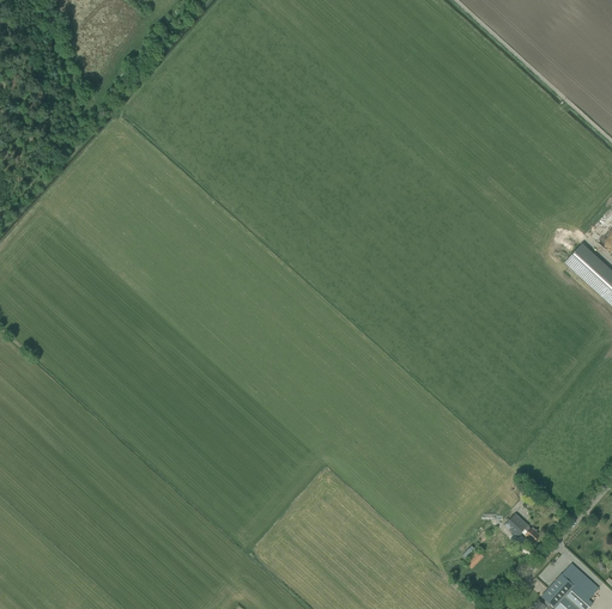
[(564,260),(611,302),(611,266),(582,239),(564,260)]
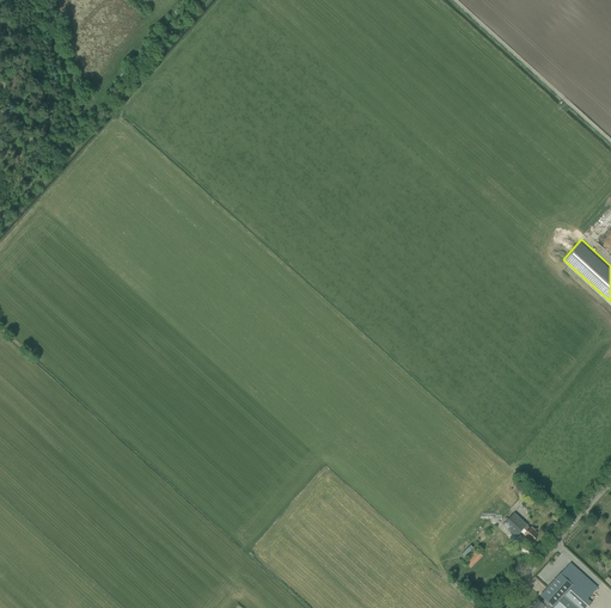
[(505,521),(513,529),(518,533),(521,528),(525,524),(527,521),(529,521),(515,509),(505,521)]
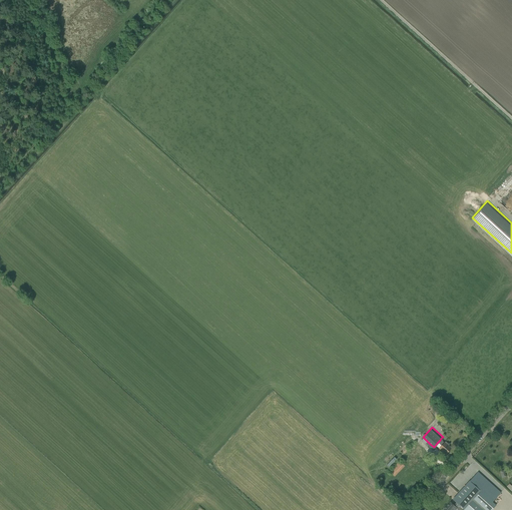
[(452,445),(449,442),(450,442),(446,439),(445,440),(442,437),(440,440),(442,443),(439,447),(443,450),(443,449),(446,452),(452,445)]
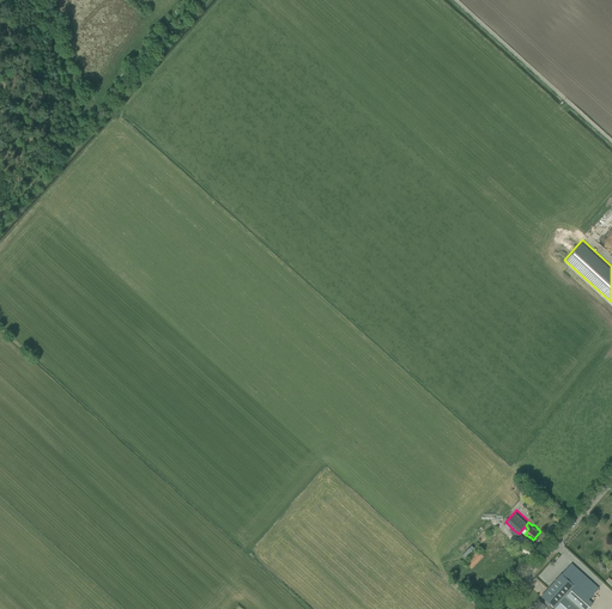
[(491,553),(502,542),(503,541),(506,543),(507,542),(509,543),(511,541),(507,536),(509,535),(498,525),(482,542),(491,553)]
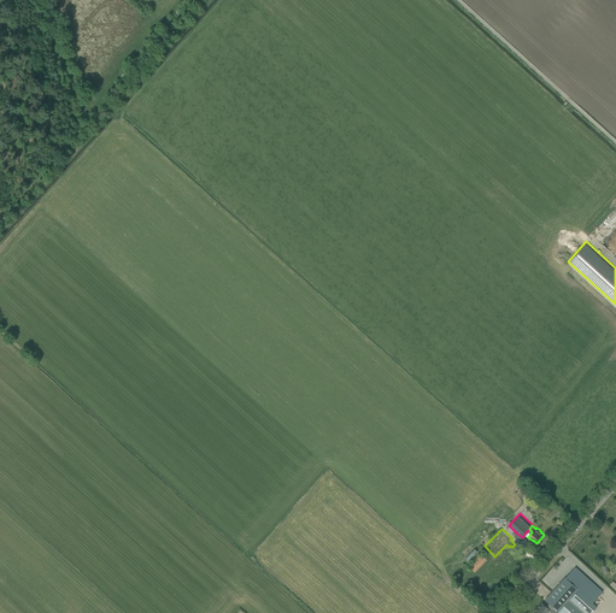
[(476,570),(488,556),(481,550),(469,563),(476,570)]
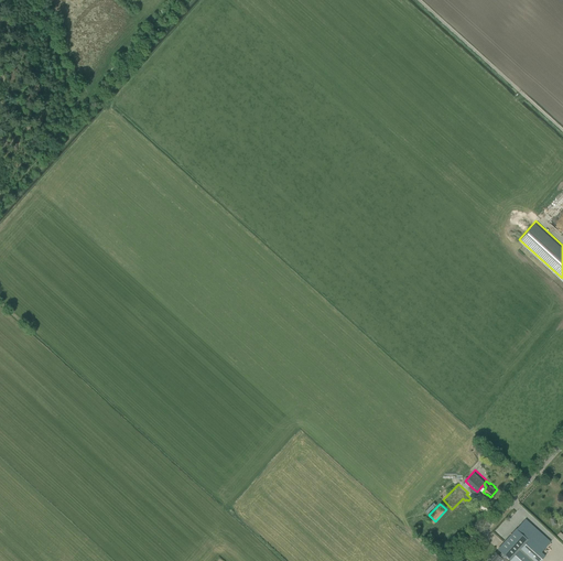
[(540,547),(545,540),(549,537),(527,516),(523,520),(499,546),(502,550),(500,553),(496,549),(488,559),(490,560),(498,560),(502,557),(508,560),(507,560),(539,560),(543,557),(547,552),(540,547)]
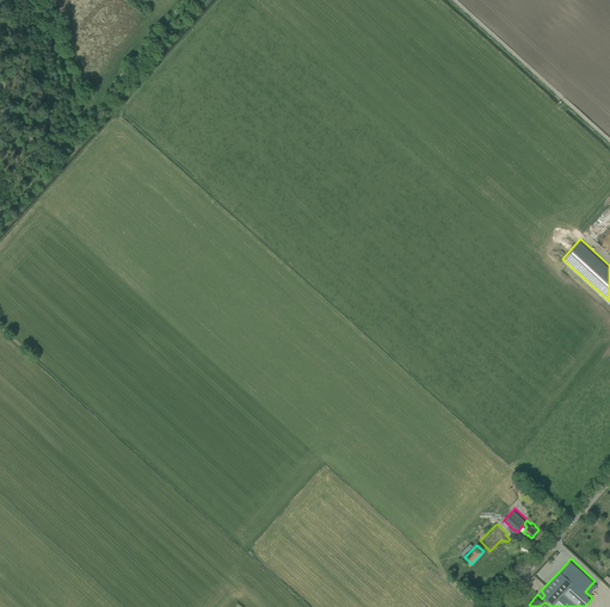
[(460,578),(466,571),(460,565),(454,574),(460,578)]
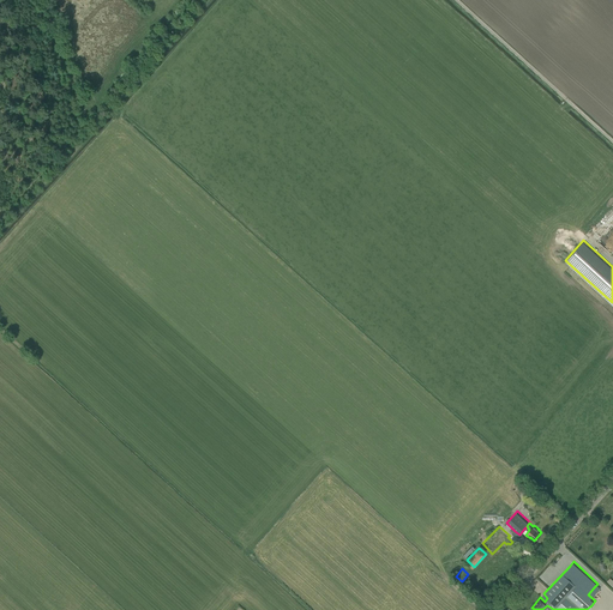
All buildings are outlined.
